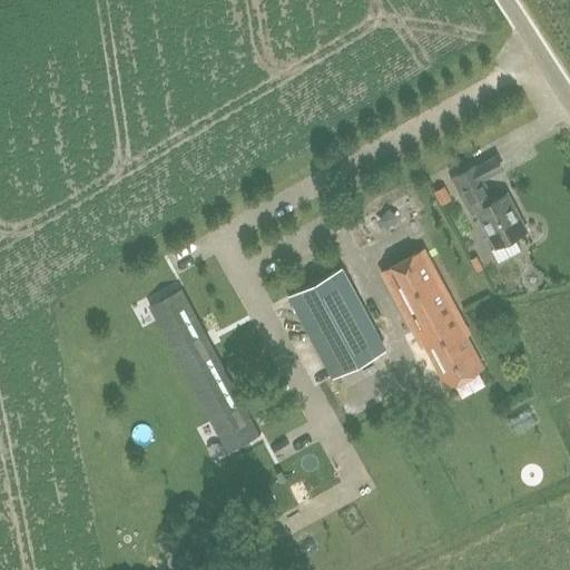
[(500,157),(479,167),(478,166),(455,178),(473,214),(479,210),(497,247),(529,232),(510,194),(495,202),(484,178),(505,168),(500,157)]
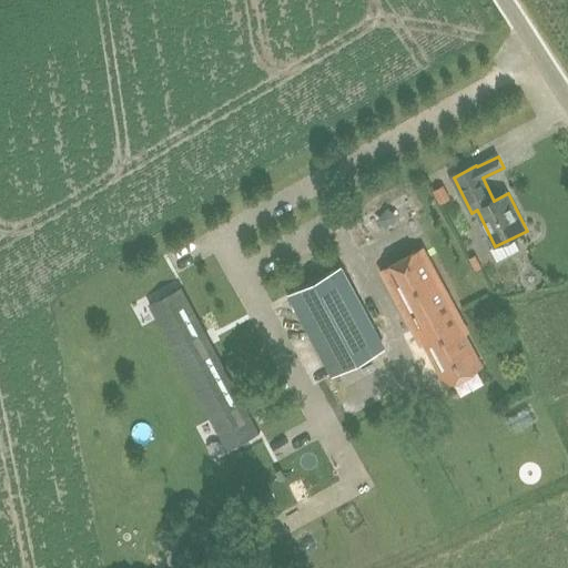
[(483,366),(463,328),(466,326),(423,246),(382,270),(422,345),(425,343),(447,385),(483,366)]
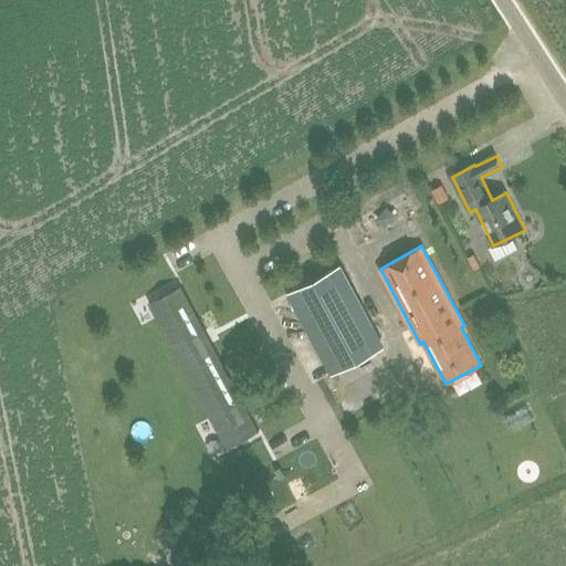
[(386,347),(342,264),(286,295),(331,376),(386,347)]
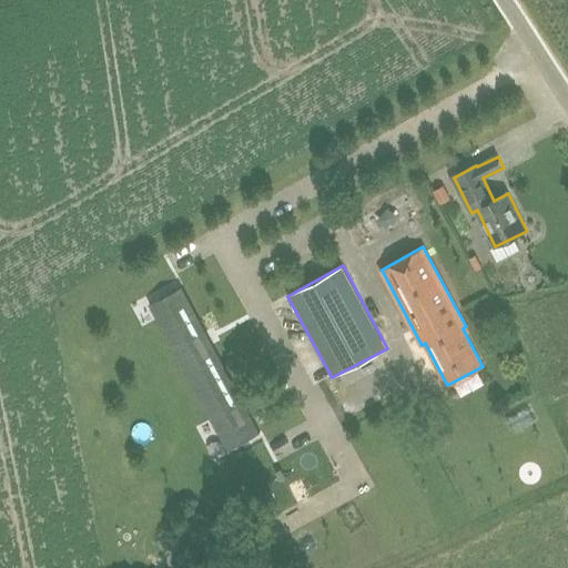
[(156,320),(211,419),(224,412),(240,440),(259,429),(212,343),(208,334),(183,288),(164,298),(171,312),(156,320)]
